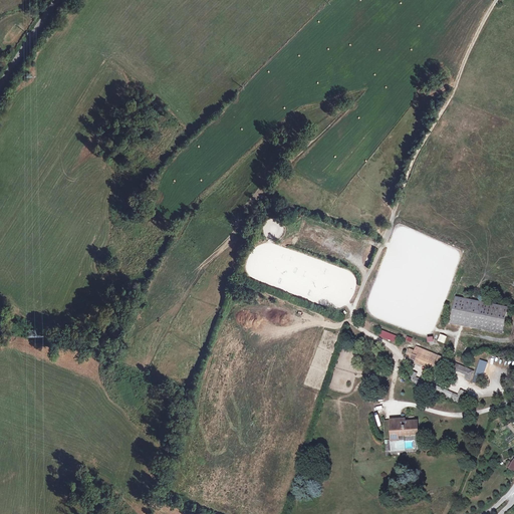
[(507,307),(456,297),(451,323),(502,334),(507,307)]
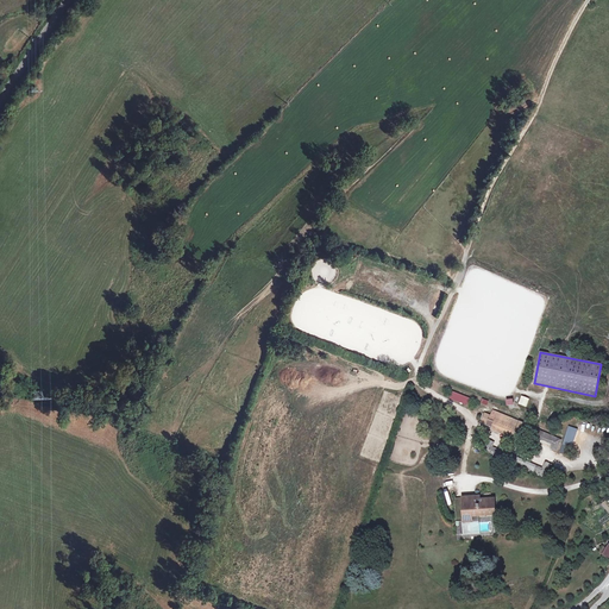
[(526,407),(529,399),(521,395),(518,405),(526,407)]
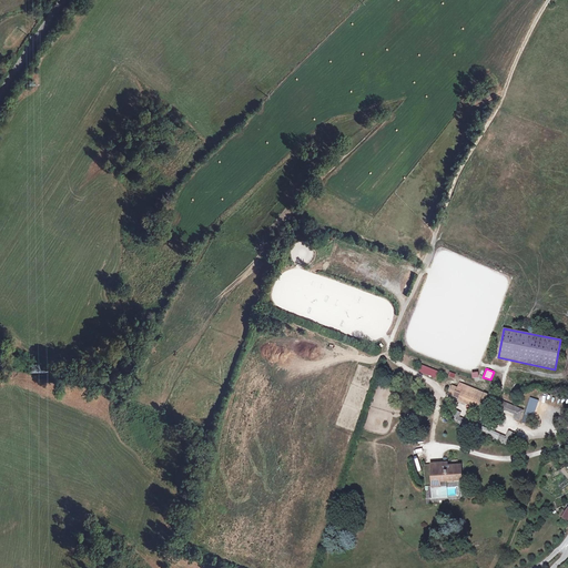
[(485,413),(490,402),(494,403),(496,398),(459,384),(458,388),(463,391),(459,398),(479,407),(478,409),(483,412),(485,413)]
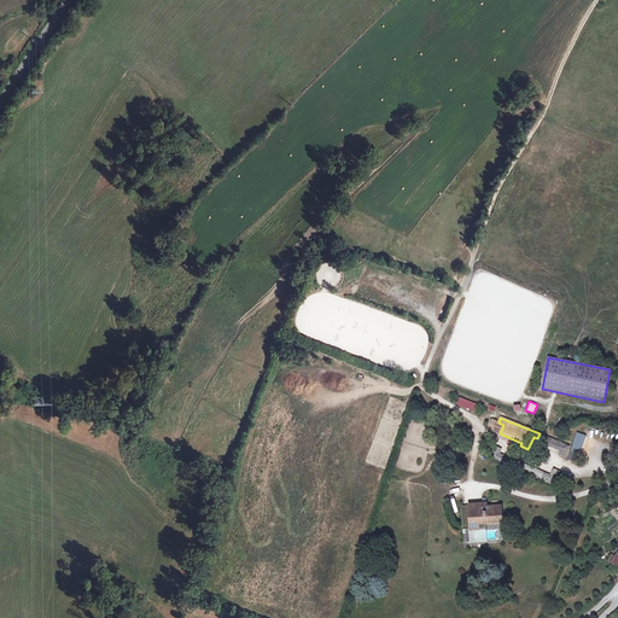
[(579,462),(584,435),(575,432),(569,461),(579,462)]
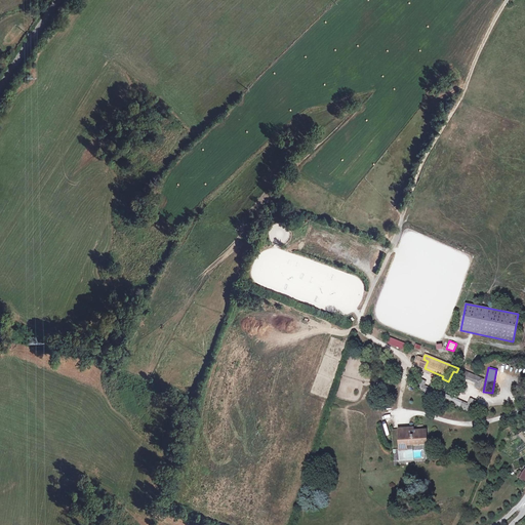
[(484,379),(458,368),(456,372),(479,382),(477,388),(480,389),(484,379)]
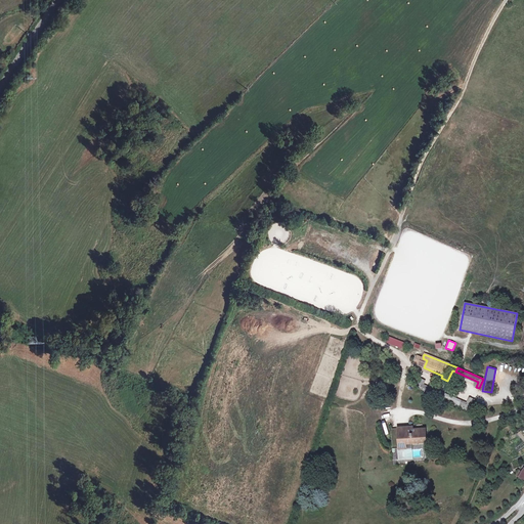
[(444,384),(445,380),(441,378),(441,379),(433,396),(470,411),(474,400),(471,398),(468,405),(441,394),(445,384),(444,384)]
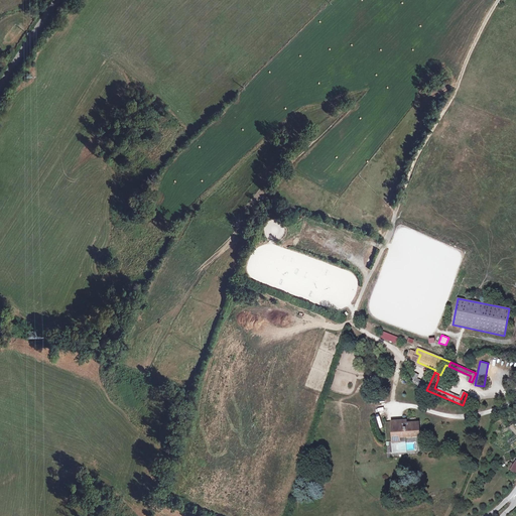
[(426,384),(415,380),(417,375),(413,373),(409,382),(413,384),(424,389),(426,384)]
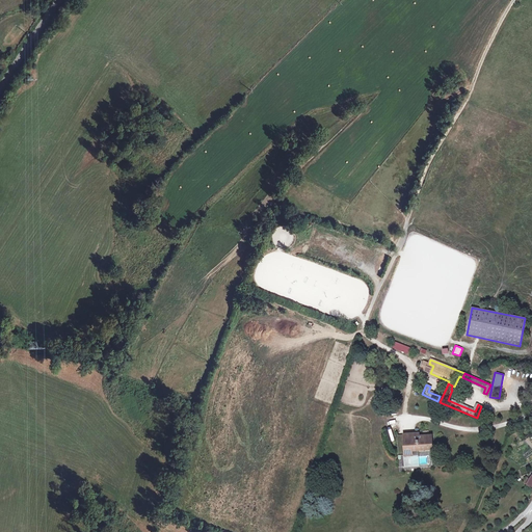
[(471,392),(464,389),(461,396),(468,398),(471,392)]
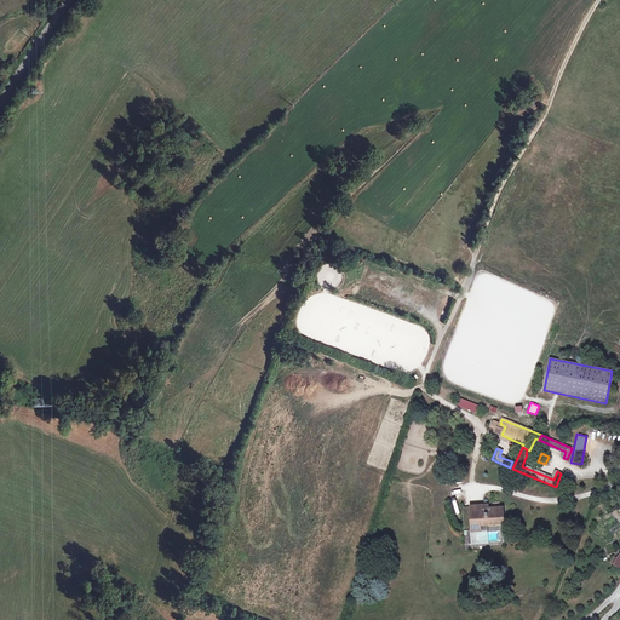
[(488,533),(488,526),(481,527),(481,530),(472,530),(471,511),(480,511),(478,506),(463,507),(465,545),(489,544),(489,541),(480,541),(478,533),(488,533)]
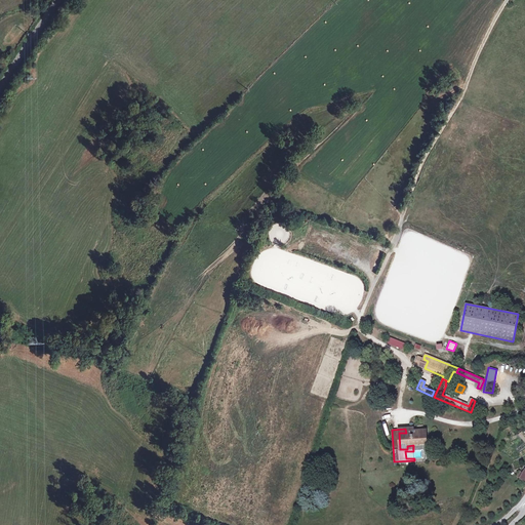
[(406,433),(399,433),(400,449),(407,449),(407,446),(413,445),(427,444),(426,431),(406,433)]
